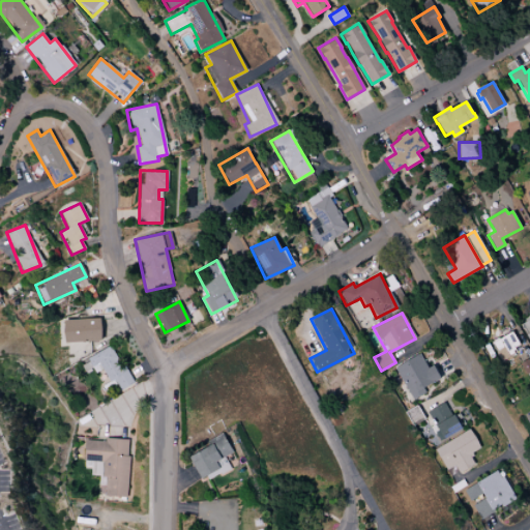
[(63,320),(63,343),(100,342),(100,319),(63,320)]
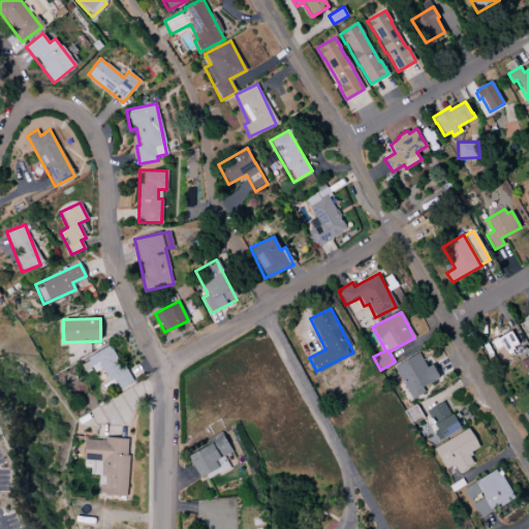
[(528,346),(528,318),(520,322),(528,346)]
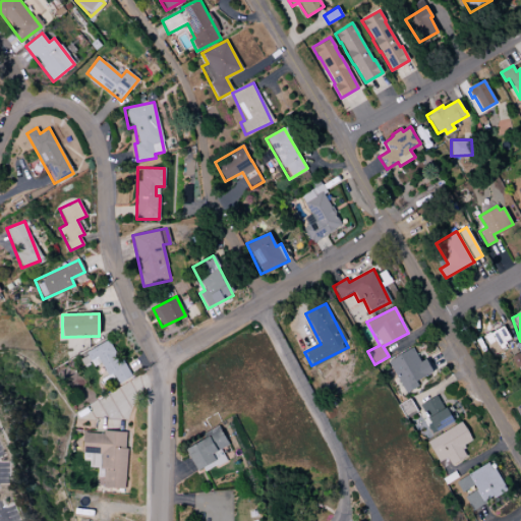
[(482,336),(490,353),(512,343),(503,326),(482,336)]
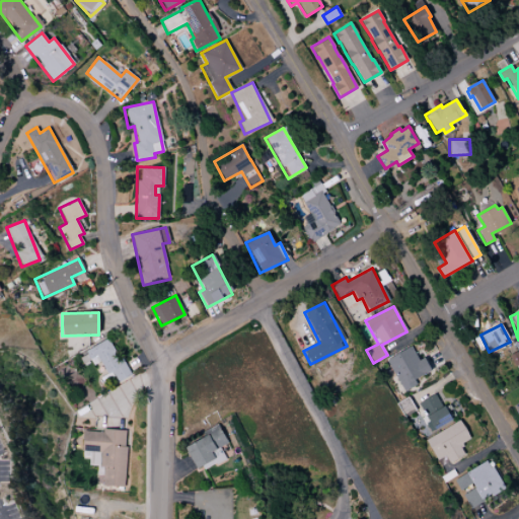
[(85,349),(91,365),(103,361),(113,383),(127,377),(112,339),(85,349)]
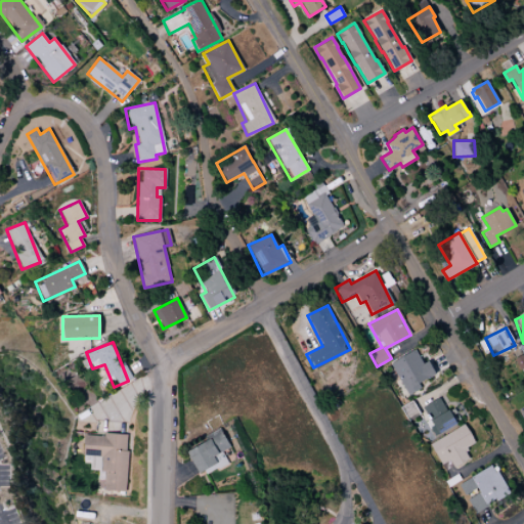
[(390,361),(405,395),(422,389),(419,382),(434,376),(428,361),(422,364),(416,350),(390,361)]
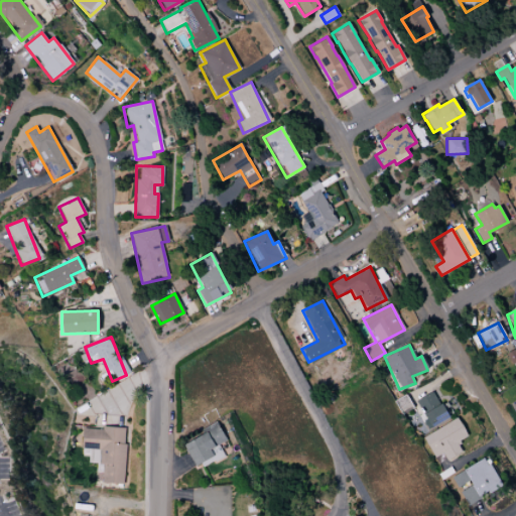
[(448,417),(433,391),(415,401),(430,427),(448,417)]
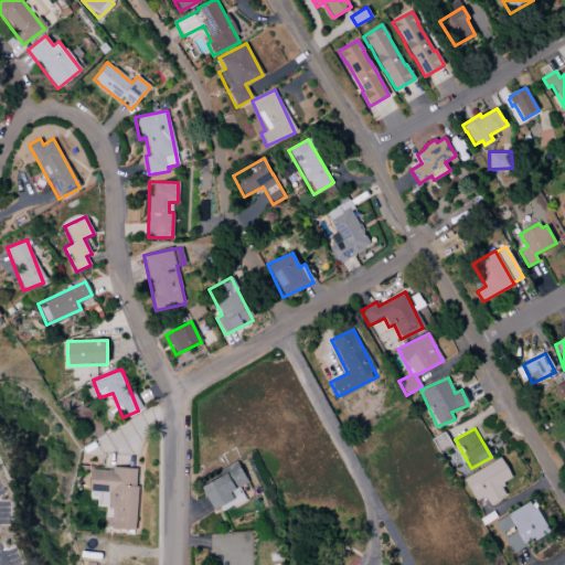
[(505,494),(500,484),(512,478),(500,457),(461,479),(476,502),(483,497),(489,504),(505,494)]
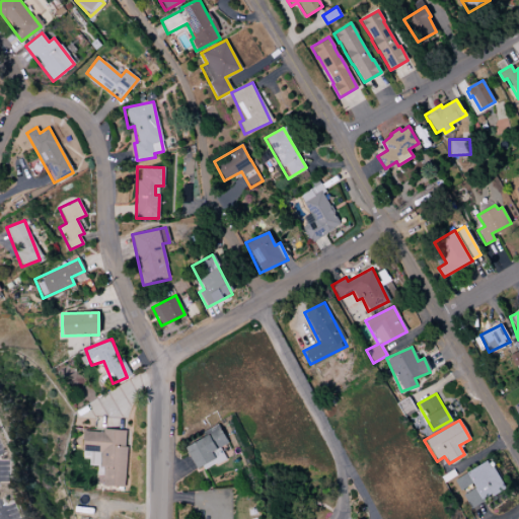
[(227,443),(217,424),(206,431),(208,434),(183,448),(198,471),(218,460),(213,451),(227,443)]
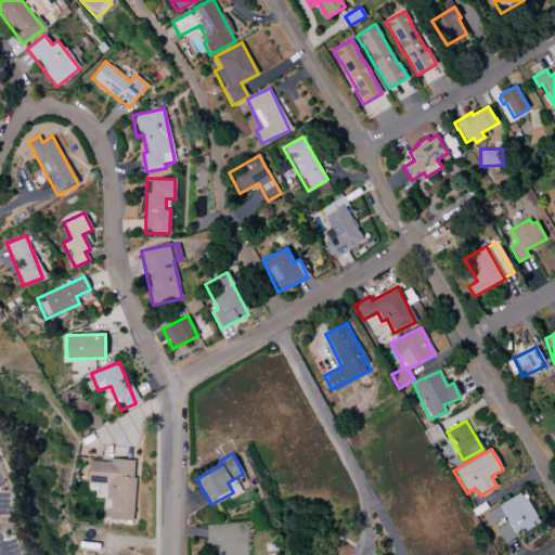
[(131,520),(134,462),(88,460),(87,489),(94,489),(94,498),(102,498),(102,507),(110,508),(108,519),(131,520)]
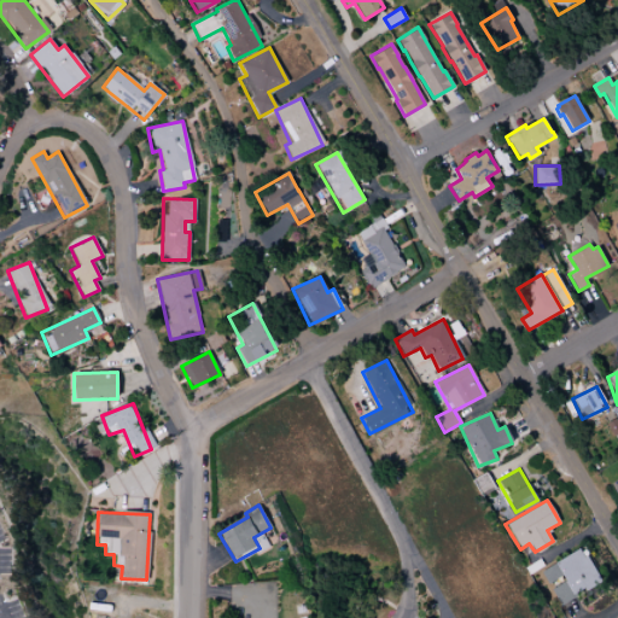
[(540,570),(548,587),(549,586),(558,604),(600,583),(582,549),(540,570)]
